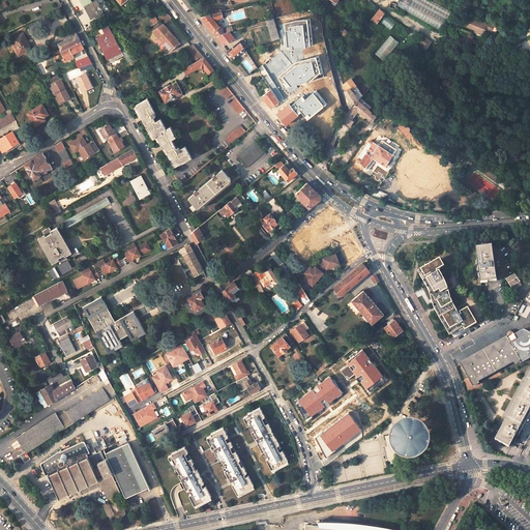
[(80,0),(82,3),(83,2),(91,18),(108,7),(101,0),(80,0)]
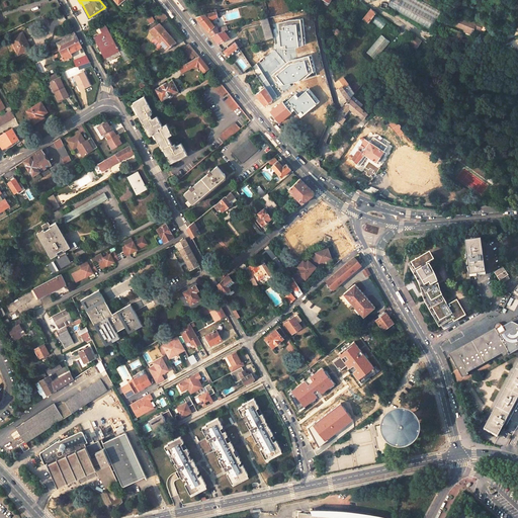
[(402,0),(393,0),(389,7),(432,30),(438,19),(402,0)]
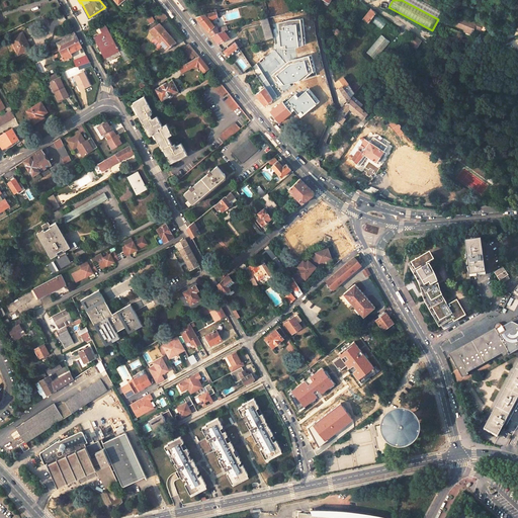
[(402,0),(438,19),(443,12),(419,0),(402,0)]
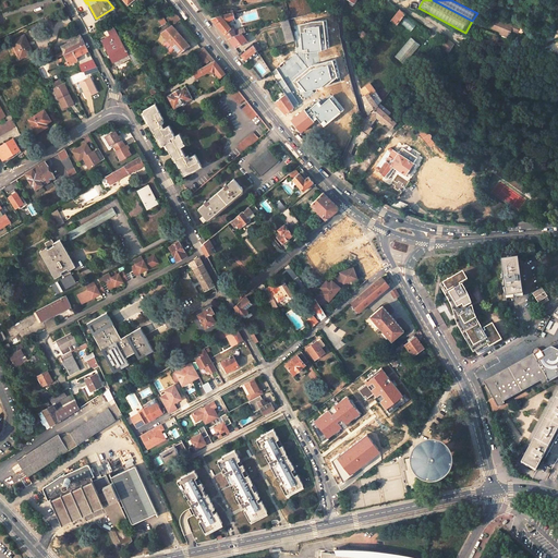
[(404,14),(400,10),(390,21),(397,24),(404,14)]
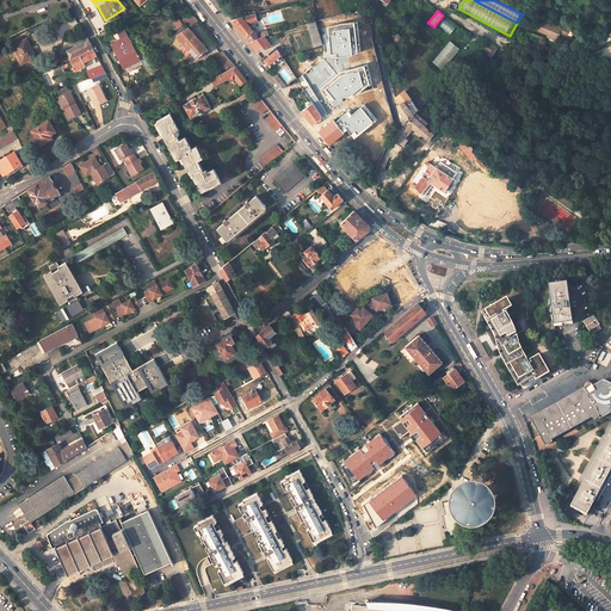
[(251,26),(252,25),(250,22),(257,19),(255,13),(232,20),(250,42),(265,36),(270,35),(267,30),(257,34),(255,29),(253,30),(251,26)]
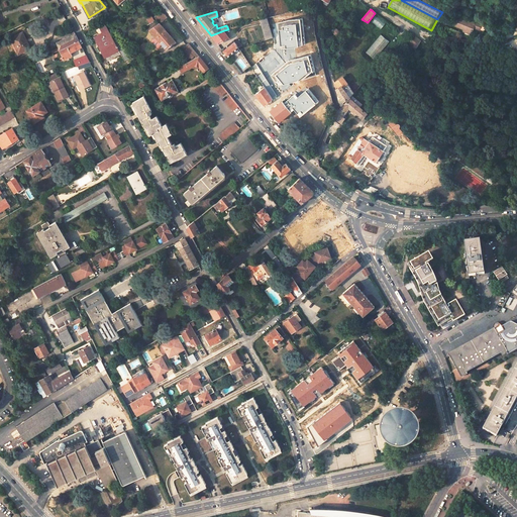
[(477,23),(459,15),(455,25),(464,28),(466,29),(466,31),(473,34),(477,23)]
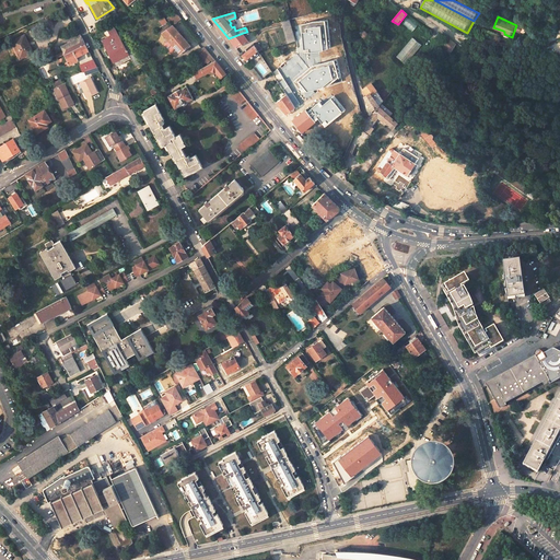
[(407,19),(403,25),(413,31),(417,24),(407,19)]
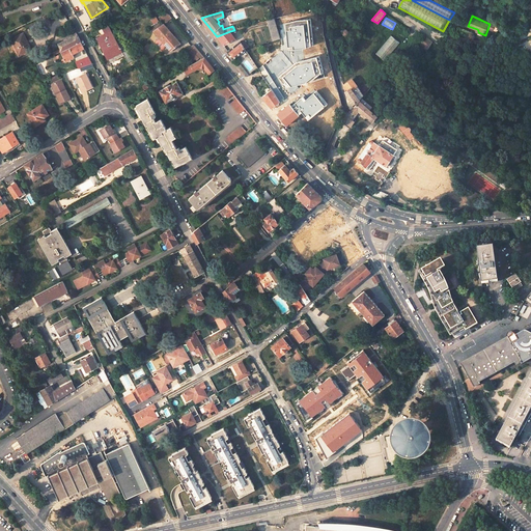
[(267,21),(273,40),(280,38),(274,19),(267,21)]
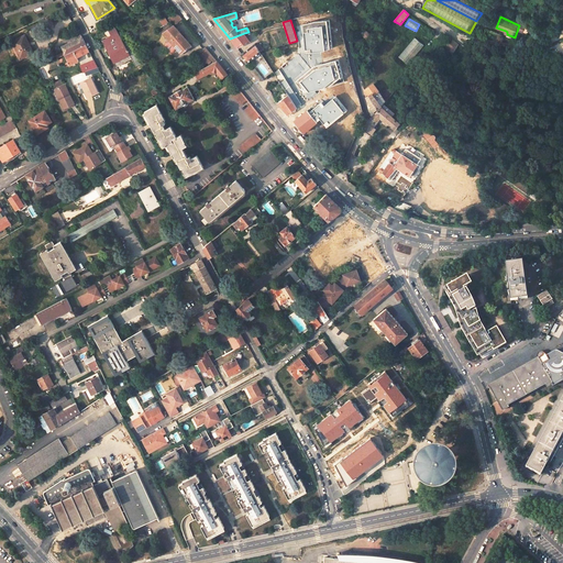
[(189,48),(174,25),(163,33),(179,55),(189,48)]
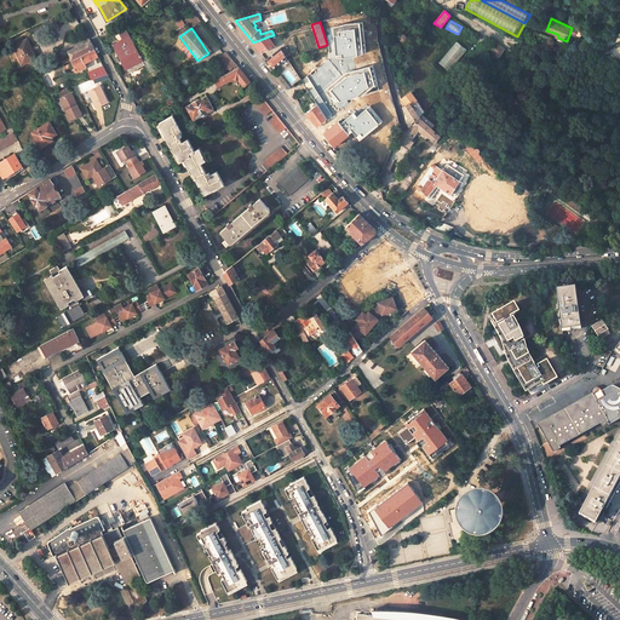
[(121,64),(127,75),(145,65),(126,30),(118,33),(121,40),(112,46),(116,55),(115,56),(119,65),(121,64)]
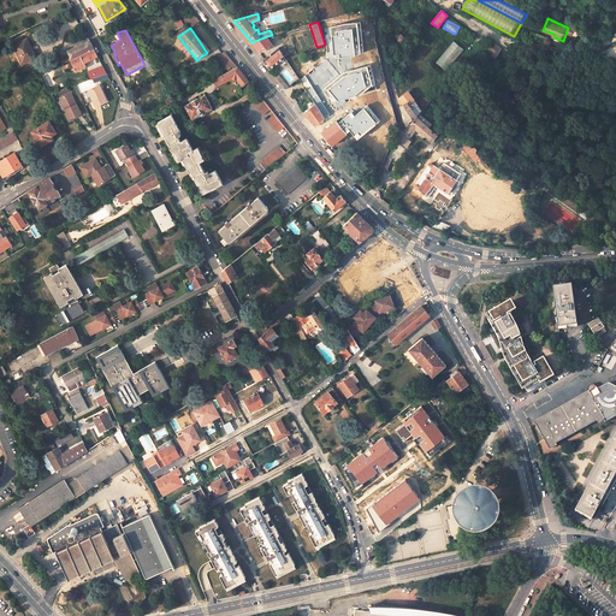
[(260,53),(274,46),(267,36),(252,42),(260,53)]
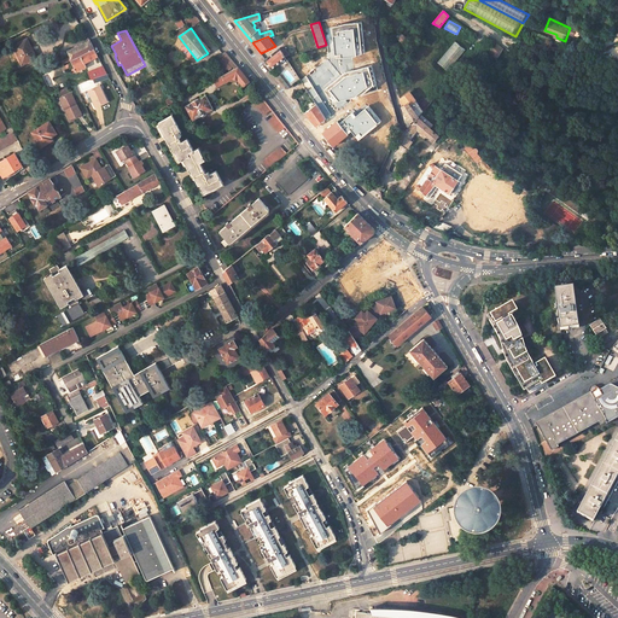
[(35,57),(27,39),(13,45),(22,63),(35,57)]
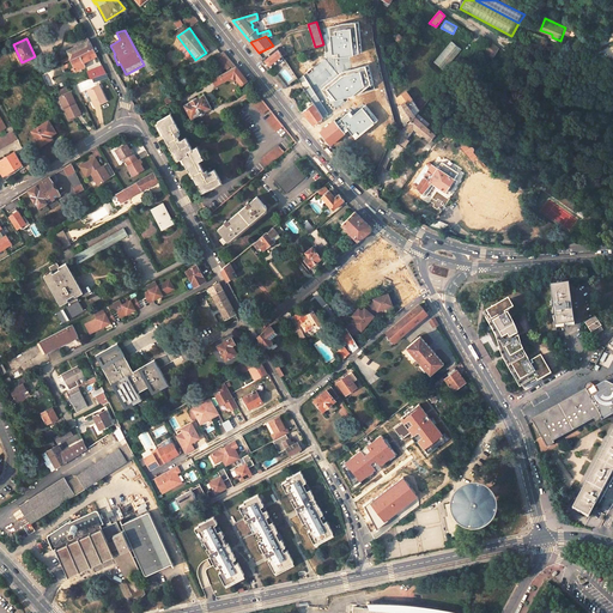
[(89,40),(67,49),(71,56),(70,56),(70,59),(93,48),(89,40)]
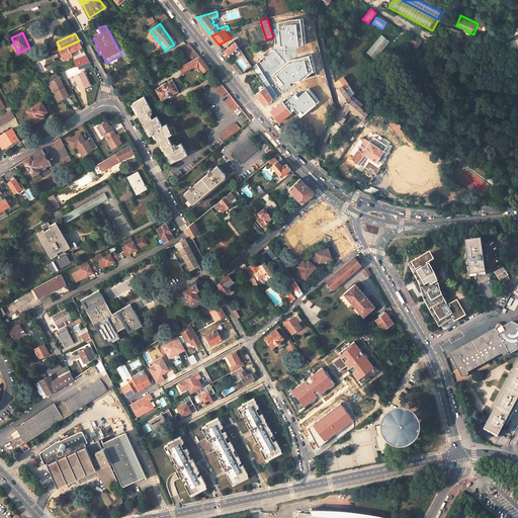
[(375,60),(391,41),(381,34),(367,53),(375,60)]
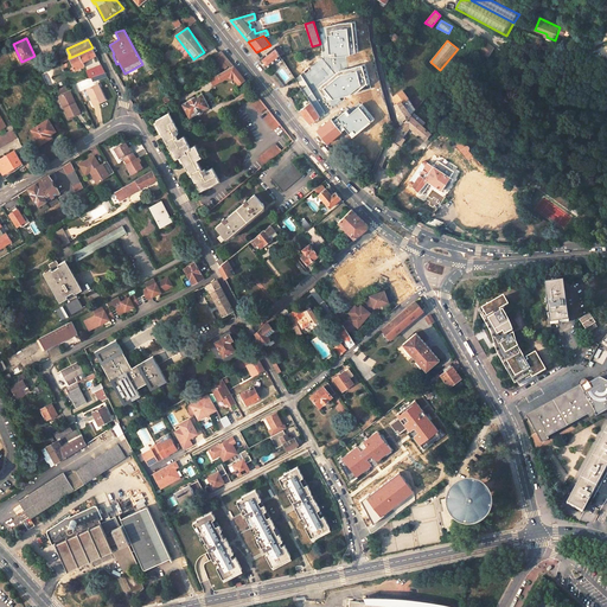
[(483,57),(489,50),(481,45),(478,50),(483,57)]
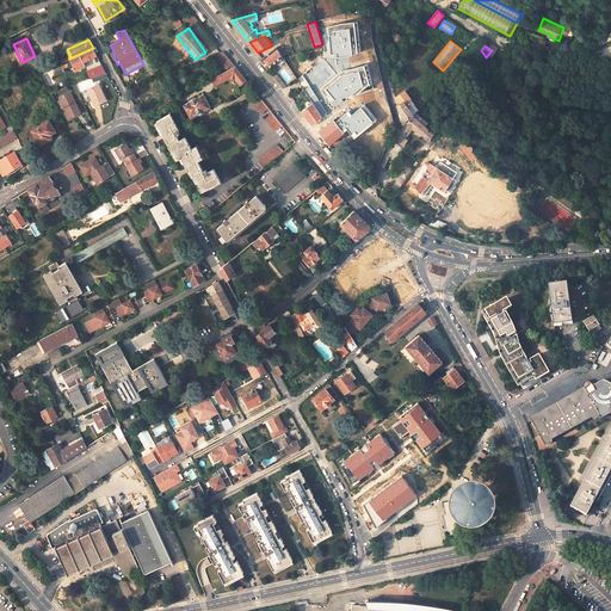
[(277,48),(276,47),(259,55),(258,56),(260,60),(277,48)]
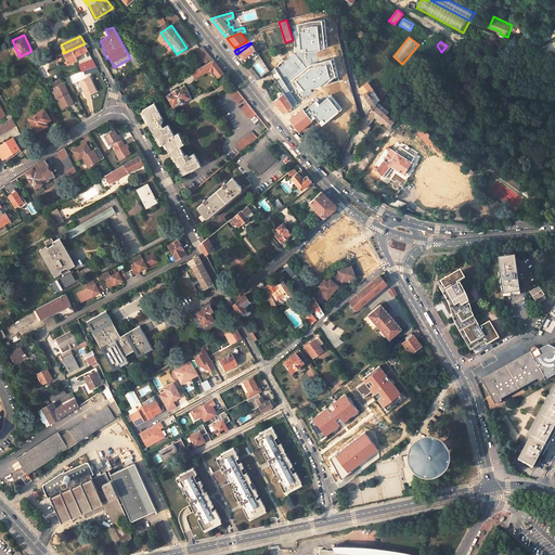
[(68,64),(77,59),(76,55),(88,51),(85,43),(63,53),(55,56),(56,57),(64,54),(66,59),(65,60),(66,62),(67,62),(68,64)]
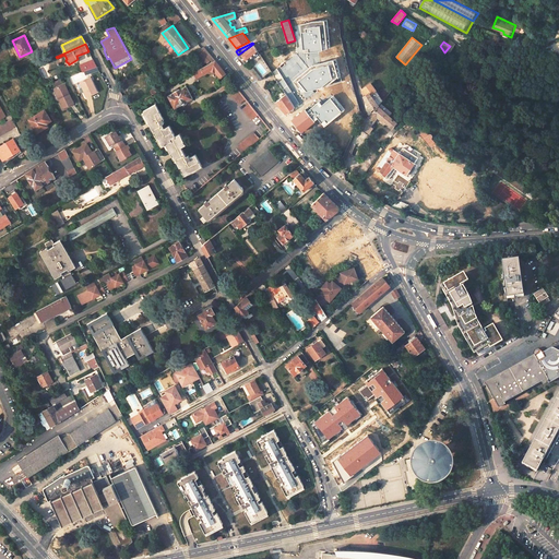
[(245,62),(259,52),(258,50),(253,44),(238,55),(245,62)]
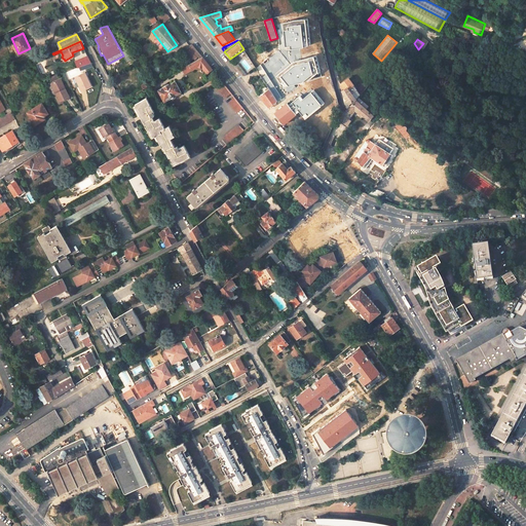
[(193,62),(201,57),(193,47),(186,52),(193,62)]
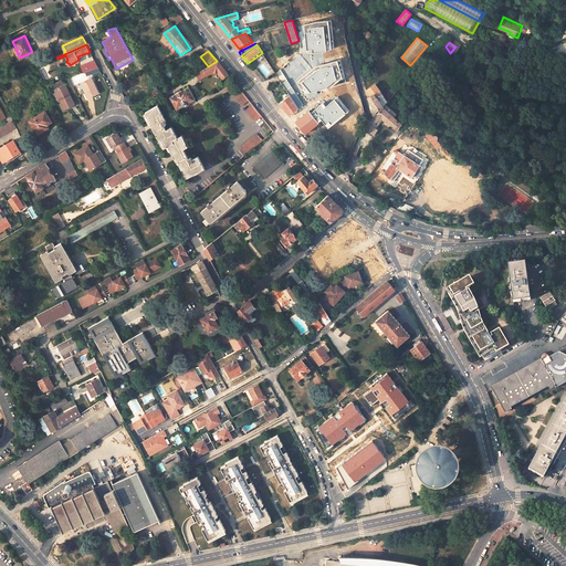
[(347,51),(332,54),(336,70),(352,65),(347,51)]
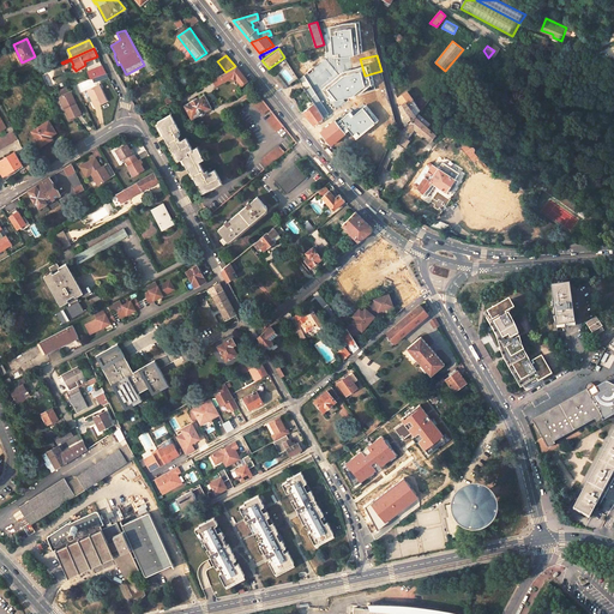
[(149,61),(144,65),(148,74),(155,71),(149,61)]
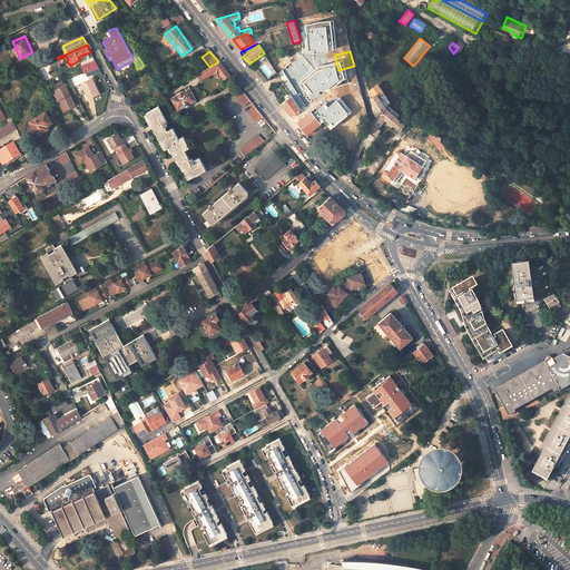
[(282,58),(275,66),(284,78),(292,72),(282,58)]
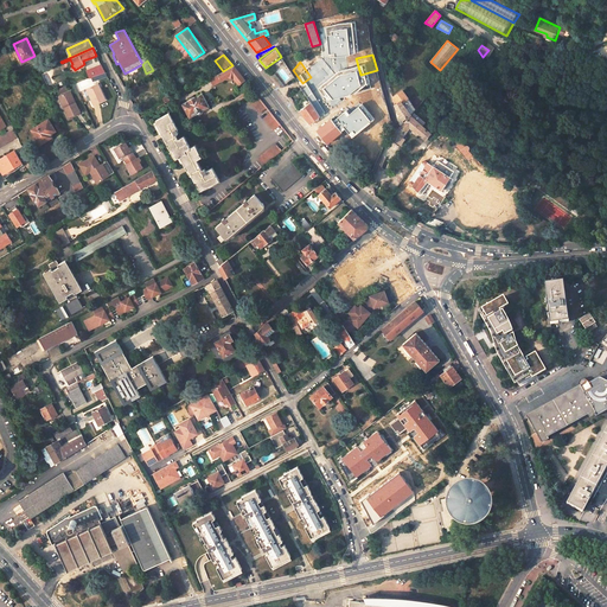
[(212,85),(228,77),(234,78),(238,84),(244,81),(232,65),(223,71),(209,78),(212,85)]
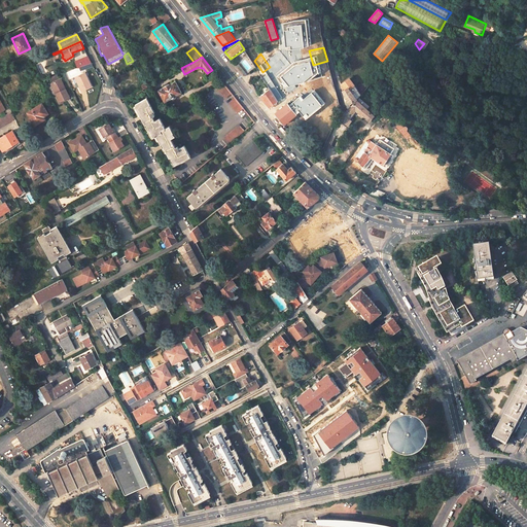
[(85,58),(75,62),(78,68),(79,68),(86,65),(89,64),(85,58)]
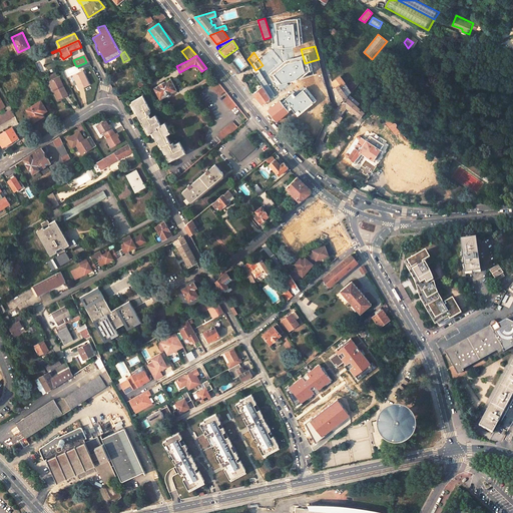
[(299,65),(301,70),(320,64),(319,59),(305,63),(299,65)]
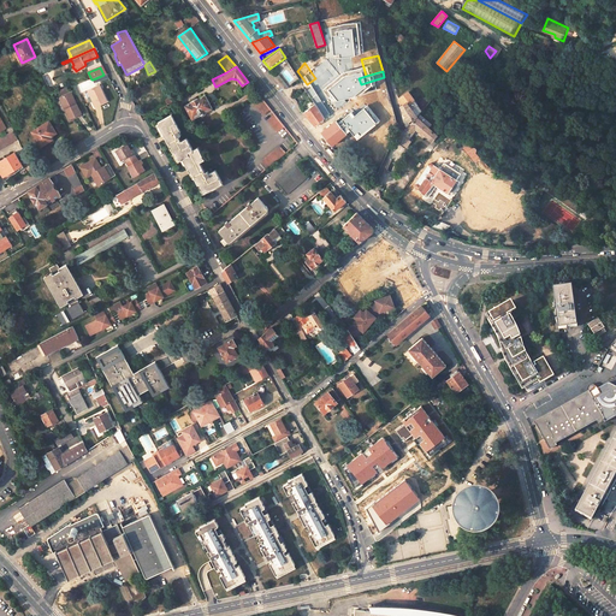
[(277,73),(274,75),(285,89),(288,87),(277,73)]
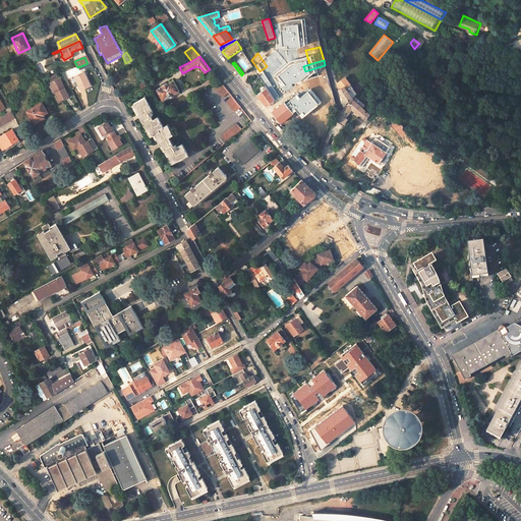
[(297,103),(302,117),(319,112),(316,105),(315,103),(314,104),(312,99),(314,99),(313,94),(311,94),(305,71),(303,66),(289,70),(297,103)]
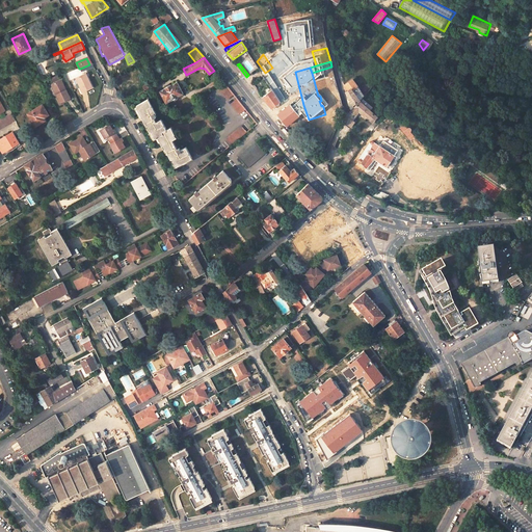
[(92,87),(86,73),(76,78),(83,92),(92,87)]
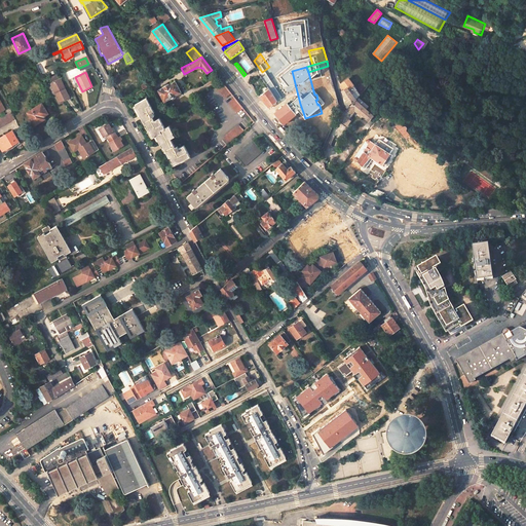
[(70,96),(61,77),(52,81),(58,91),(55,92),(60,101),(70,96)]
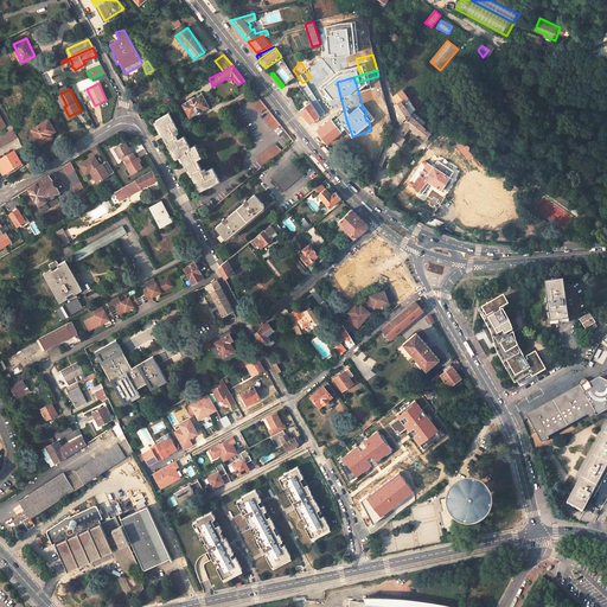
[(401,101),(411,114),(416,109),(403,91),(394,97),(397,103),(401,101)]
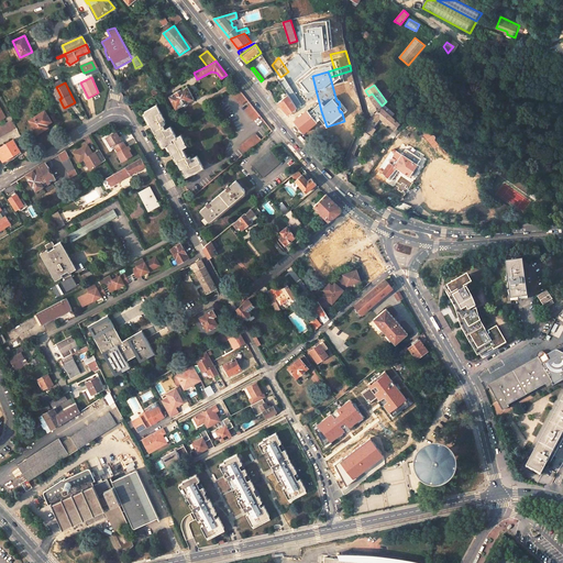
[(176,92),(169,97),(176,108),(183,105),(187,102),(187,101),(194,98),(187,86),(180,90),(180,89),(175,92),(176,92)]
